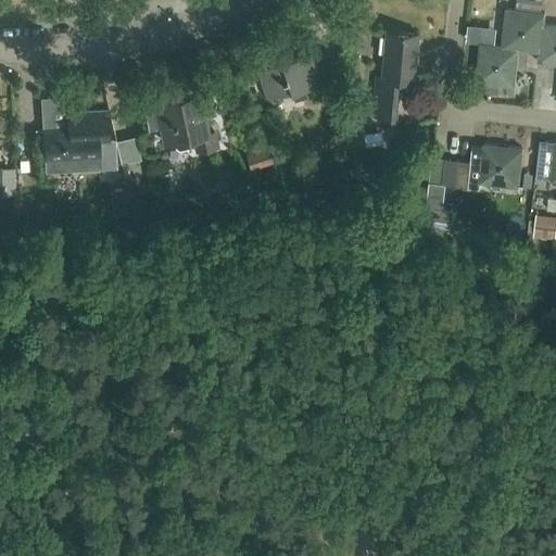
[(542,53),(545,25),(546,14),(507,10),(503,47),(503,48),(519,50),(540,52),(542,53)]
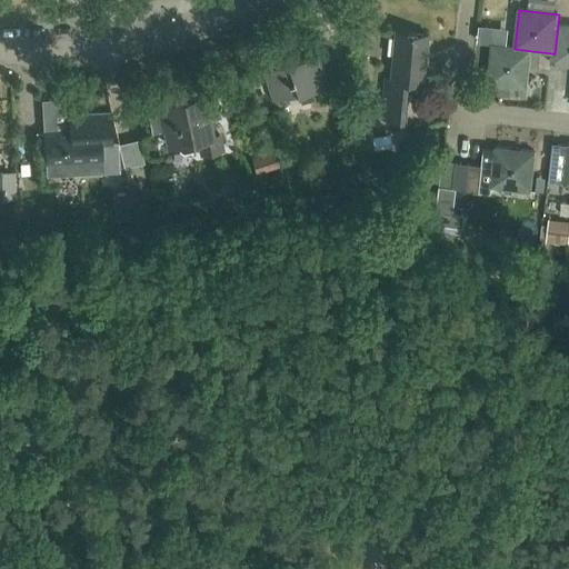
[(479,41),(493,43),(496,26),(481,23),(479,41)]
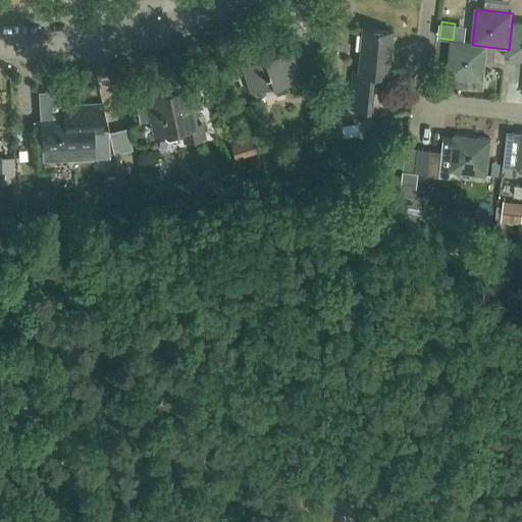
[(509,50),(507,49),(506,59),(521,60),(521,24),(512,23),(509,50)]
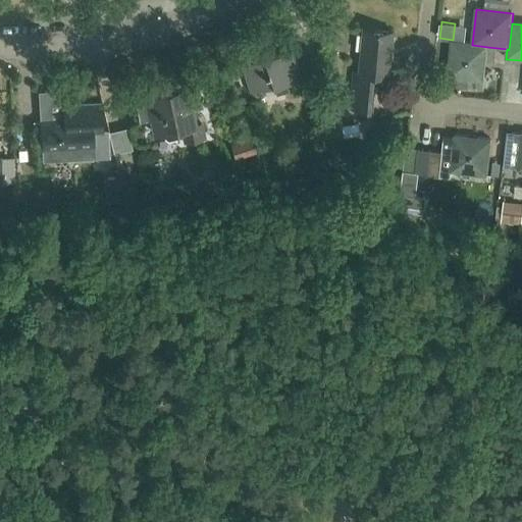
[(388,75),(393,32),(361,29),(357,72),(353,71),(349,108),(369,110),(373,74),(388,75)]
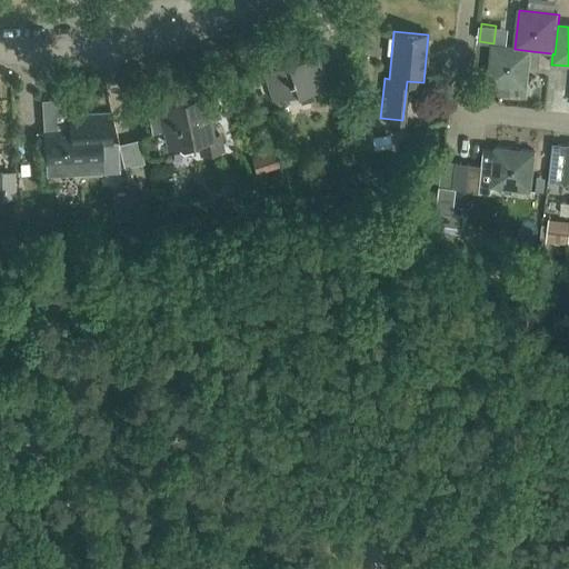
[(527,89),(531,51),(515,49),(515,48),(492,46),(488,85),(527,89)]
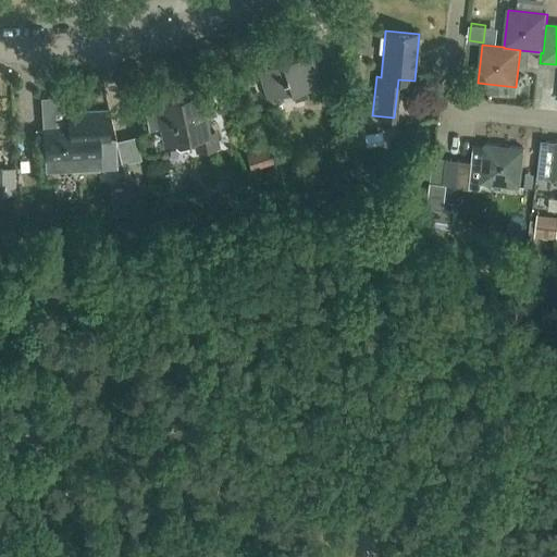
[(321,82),(311,52),(259,70),(268,99),(293,91),(296,101),(308,97),(305,87),(321,82)]
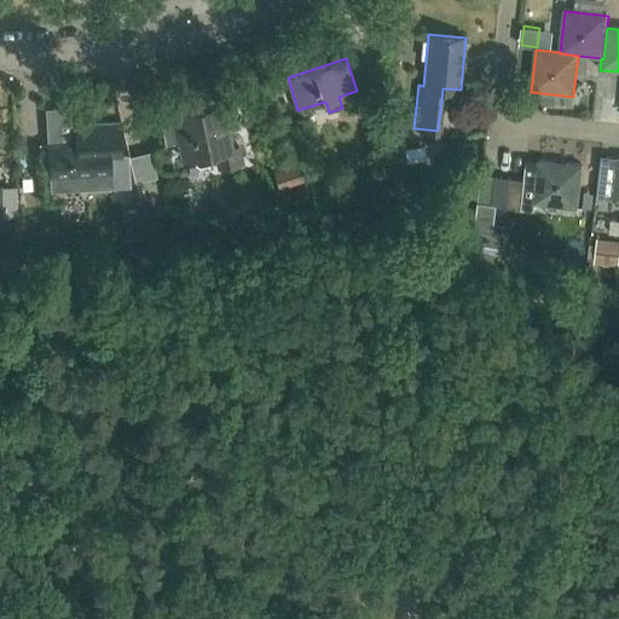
[(212,158),(212,155),(217,154),(220,168),(243,163),(239,146),(232,149),(224,105),(179,115),(180,121),(158,126),(162,144),(180,140),(185,161),(196,158),(197,162),(202,165),(209,162),(212,158)]
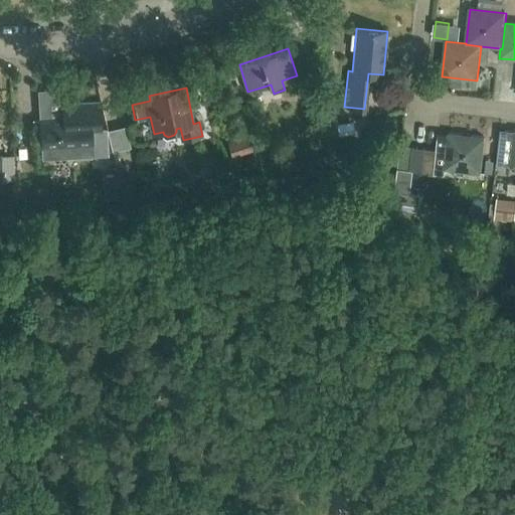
[(42,120),(43,148),(44,160),(81,158),(80,146),(95,145),(95,147),(109,146),(108,132),(103,132),(102,118),(101,118),(100,103),(63,105),(64,119),(42,120)]
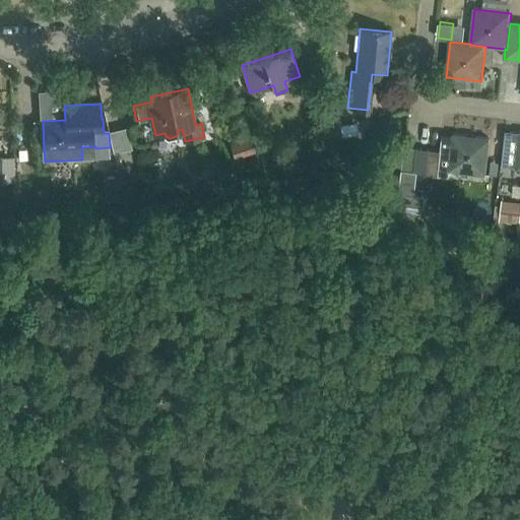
[(519,134),(506,132),(502,168),(519,169),(519,134)]
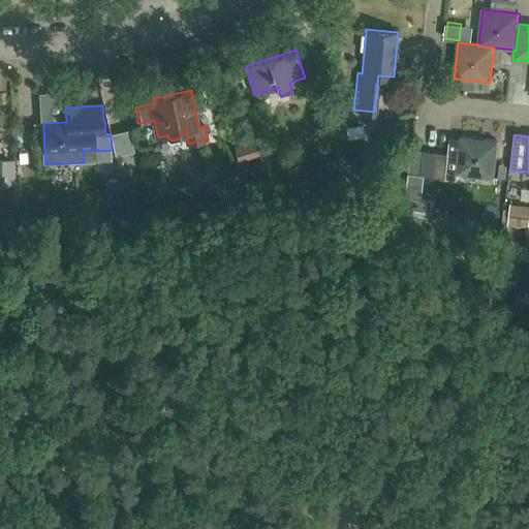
[(493,178),(497,141),(461,136),(456,174),(493,178)]
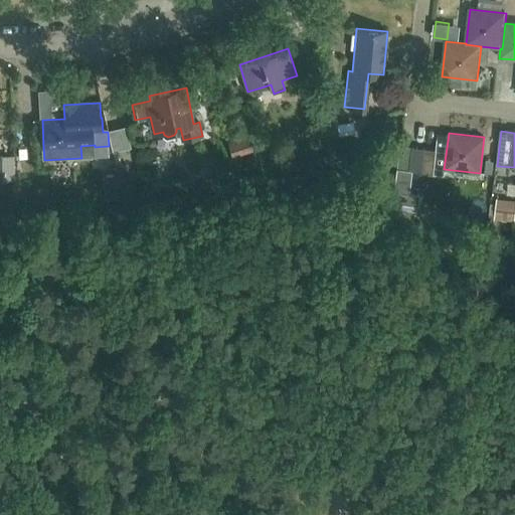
[(231,156),(252,150),(248,134),(226,141),(231,156)]
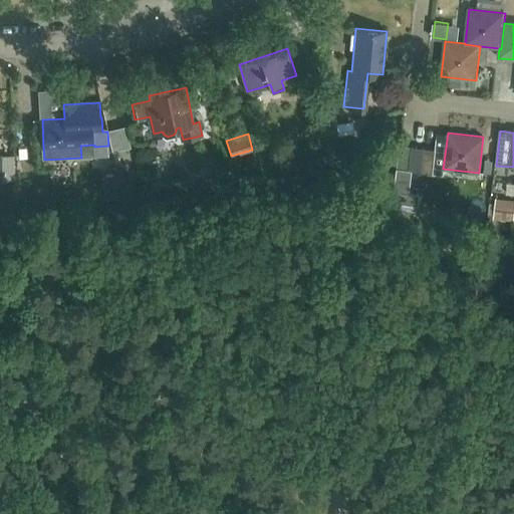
[(411,172),(423,173),(426,149),(414,148),(411,172)]
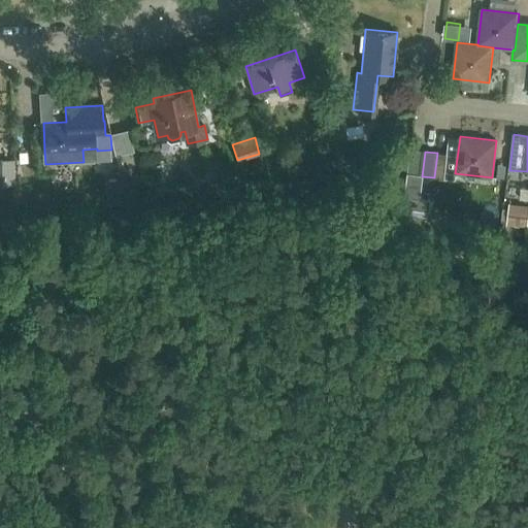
[(437,153),(434,177),(447,179),(450,155),(437,153)]
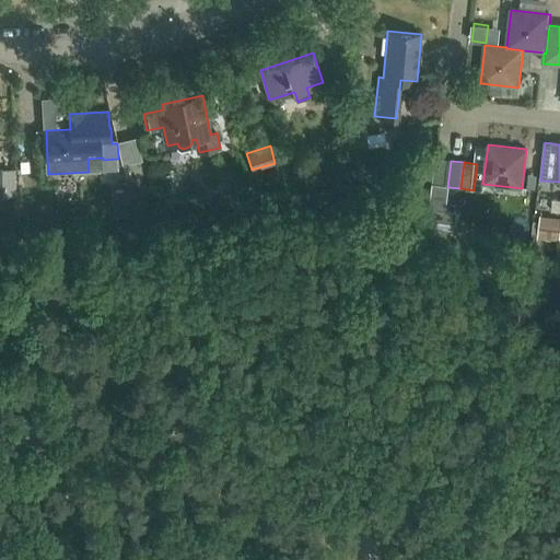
[(445,212),(447,187),(431,186),(428,223),(454,225),(455,213),(445,212)]
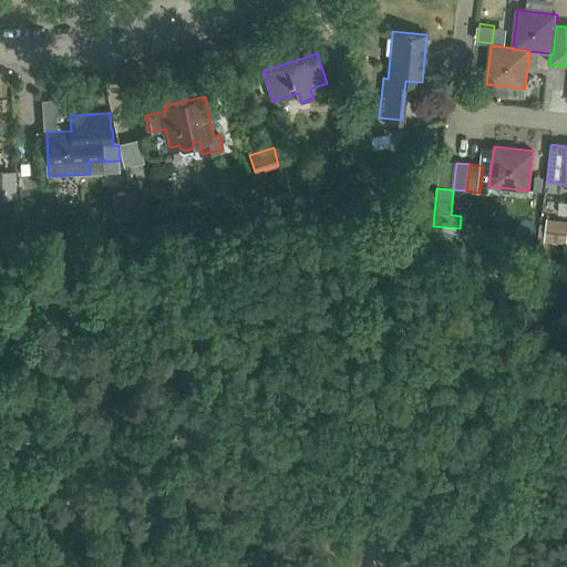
[(114,195),(115,220),(133,219),(132,194),(114,195)]
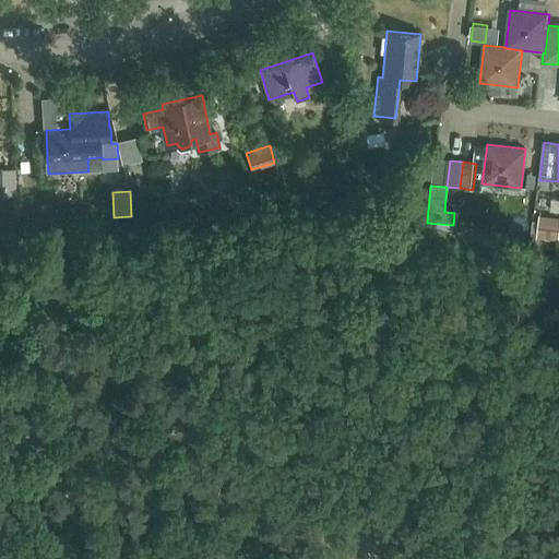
[(558,207),(539,205),(538,216),(537,227),(558,229),(558,207)]
